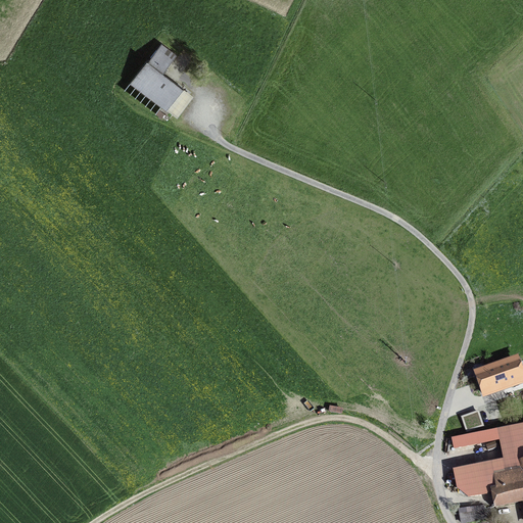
[(168,109),(183,88),(162,73),(176,55),(161,44),(147,61),(146,61),(131,82),(168,109)]
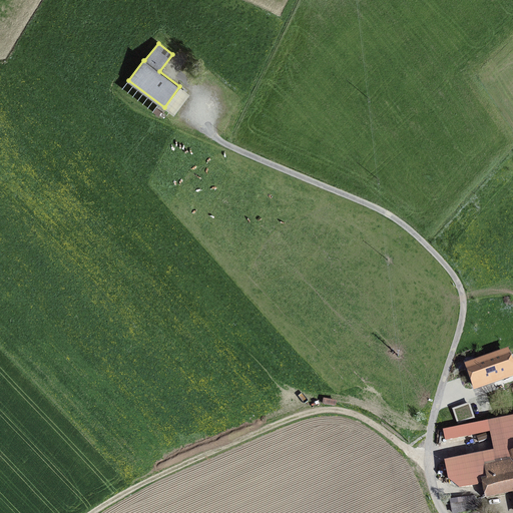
[(457,371),(464,390),(512,374),(506,355),(457,371)]
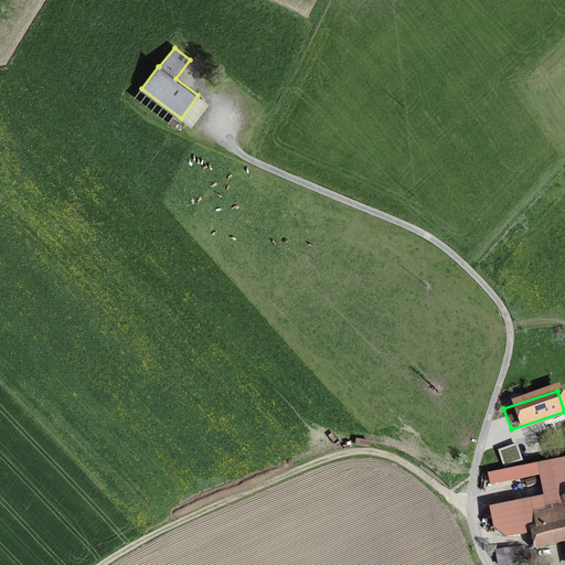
[(509,481),(493,483),(496,501),(543,494),(542,488),(521,491),(520,484),(509,487),(509,481)]
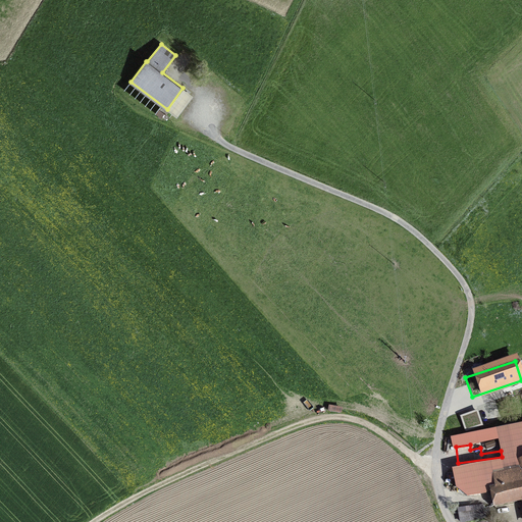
[(521,451),(506,455),(507,461),(455,472),(459,489),(467,496),(492,490),(496,506),(521,500),(521,451)]
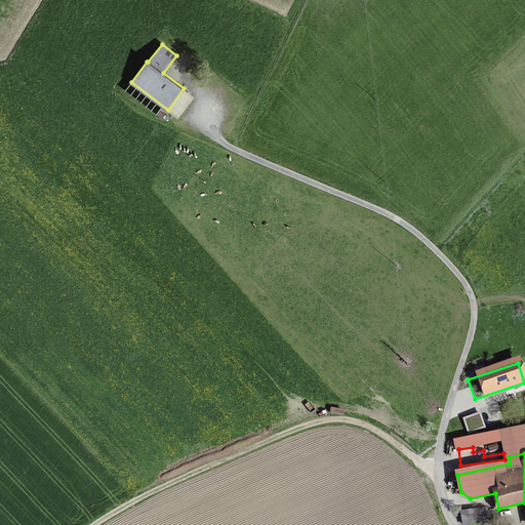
[(465,524),(492,520),(490,510),(461,515),(463,524),(465,524)]
